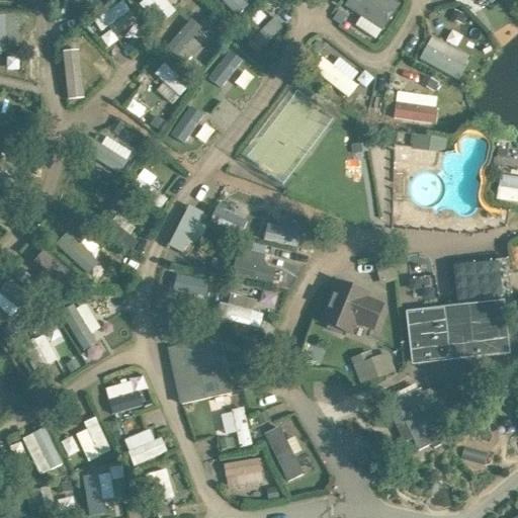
[(167,0),(142,0),(156,20),(173,7),(167,0)]
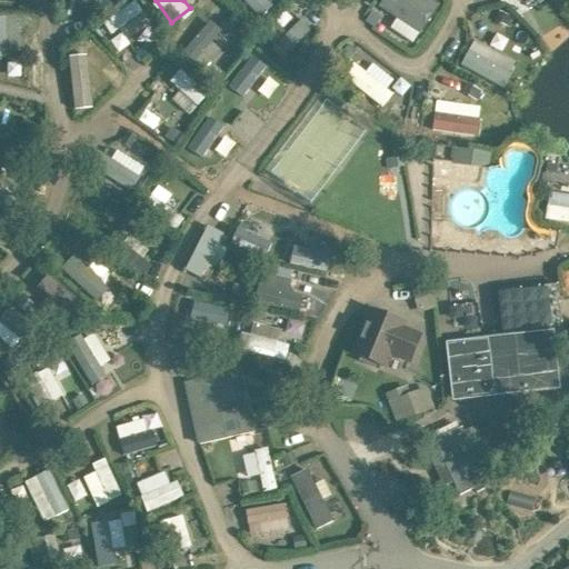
[(242,0),(252,13),(269,1),(267,0),(242,0)]
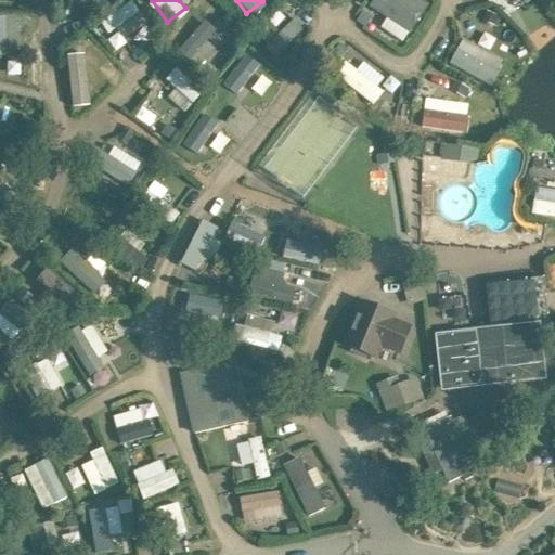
[(385,28),(408,42),(433,2),(429,0),(373,0),(370,5),(390,18),(385,28)]
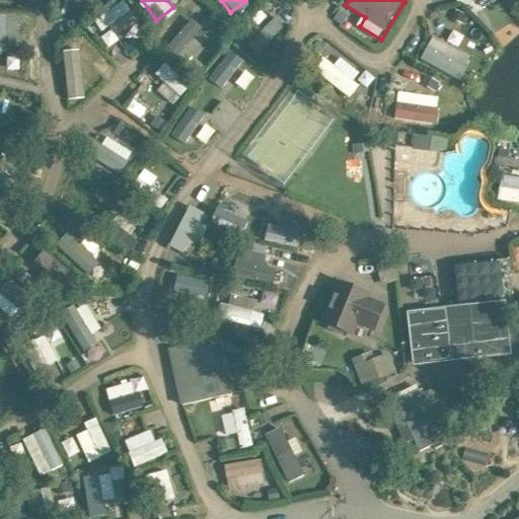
[(187,60),(200,43),(195,39),(205,25),(194,17),(170,48),(187,60)]
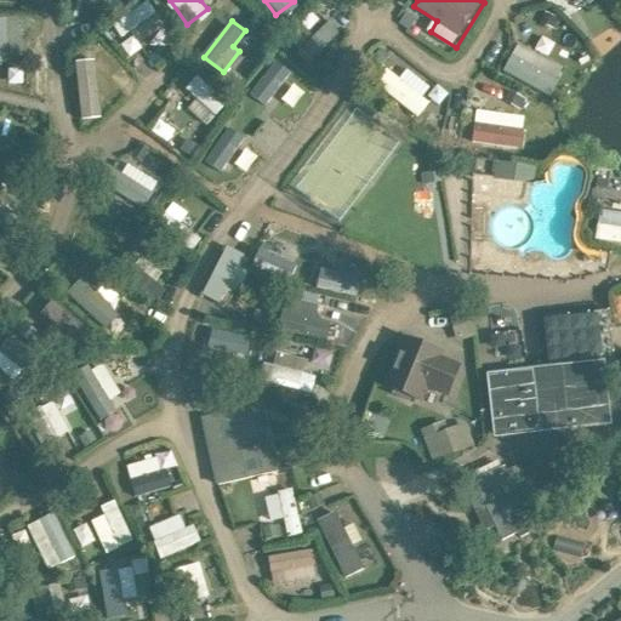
[(518,41),(502,70),(551,96),(567,66),(518,41)]
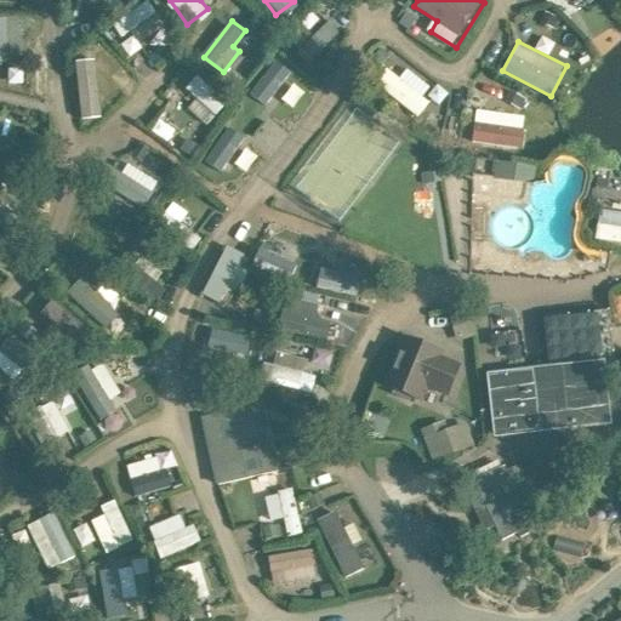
[(109,43),(87,62),(117,92),(137,72),(109,43)]
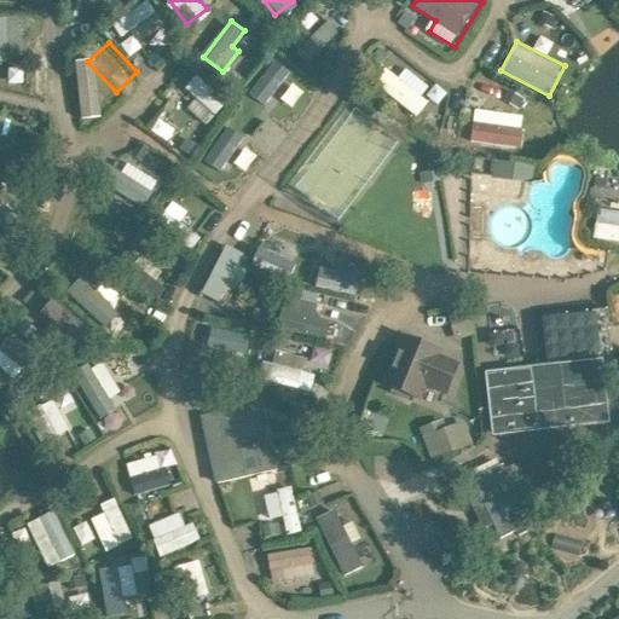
[(252,90),(268,104),(294,74),(278,59),(252,90)]
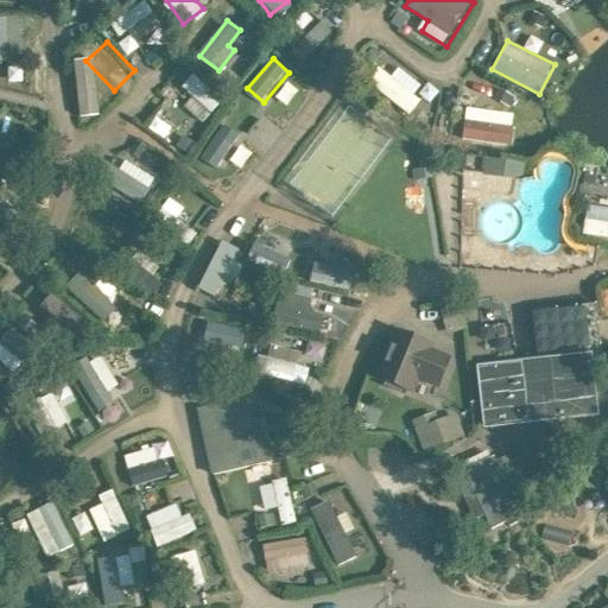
[(399,64),(382,83),(420,114),(437,95),(399,64)]
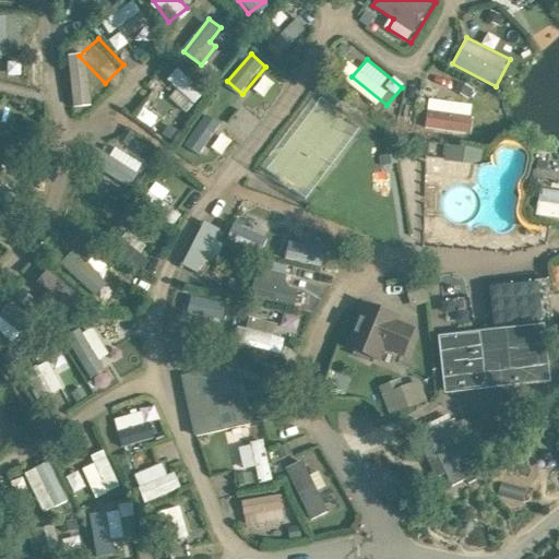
[(198,104),(207,92),(180,67),(169,80),(198,104)]
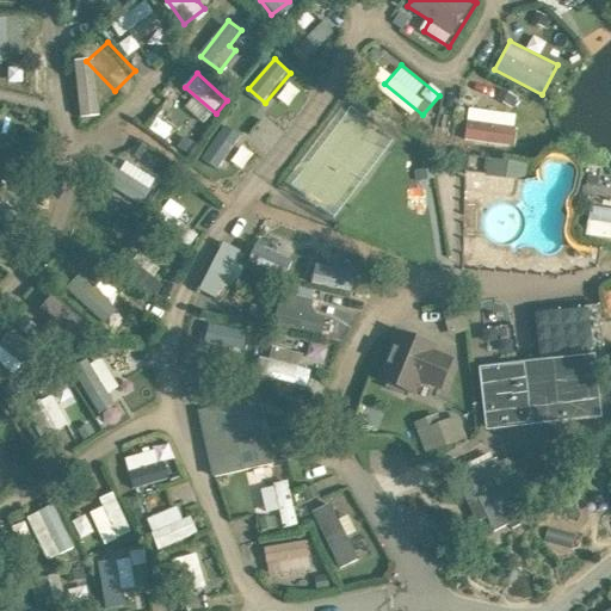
[(201,98),(192,104),(205,123),(214,117),(201,98)]
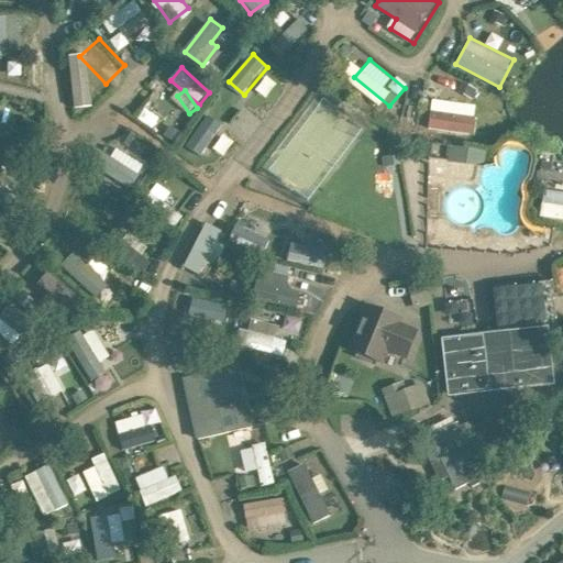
[(173,123),(185,131),(194,116),(181,109),(173,123)]
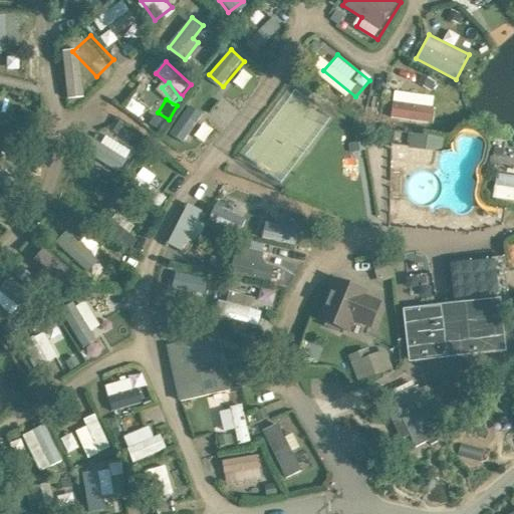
[(432,123),(435,106),(393,100),(390,117),(432,123)]
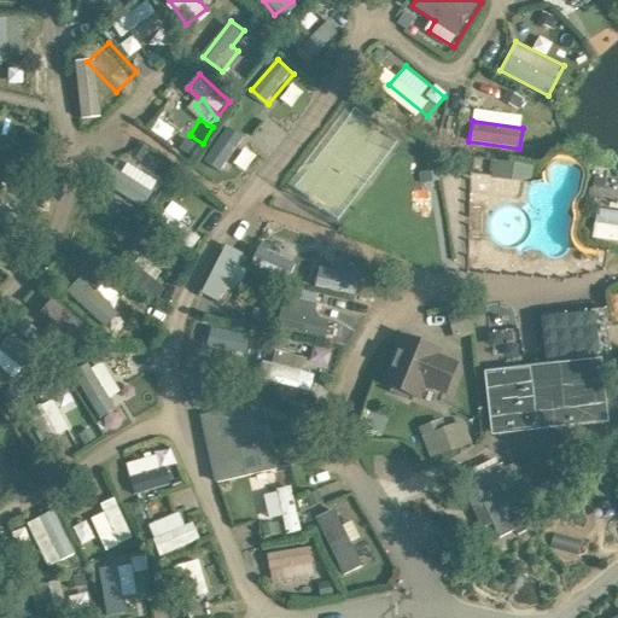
[(207,161),(225,172),(246,136),(229,126),(207,161)]
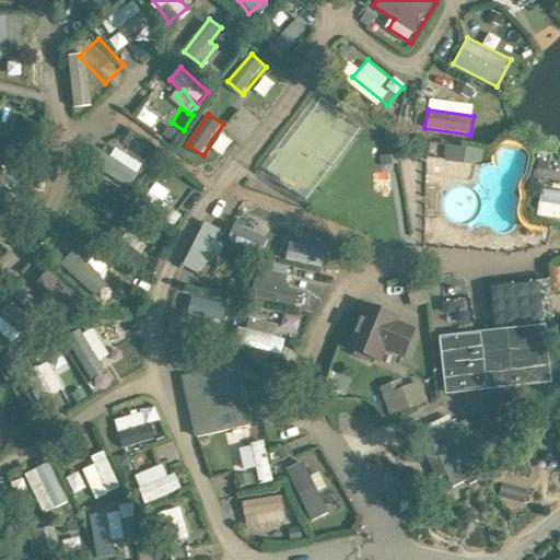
[(446,143),(444,158),(482,164),(485,150),(446,143)]
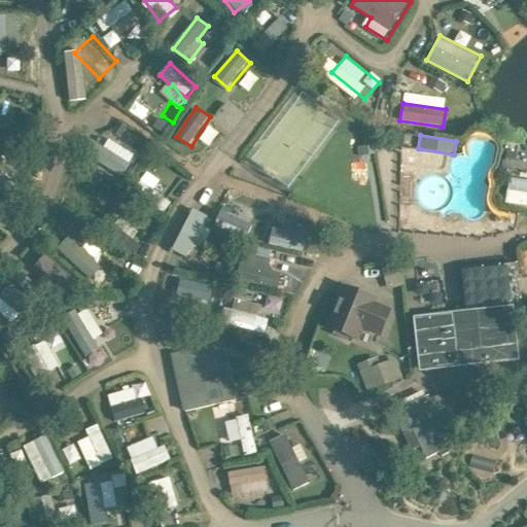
[(526,178),(510,178),(508,202),(526,202),(526,178)]
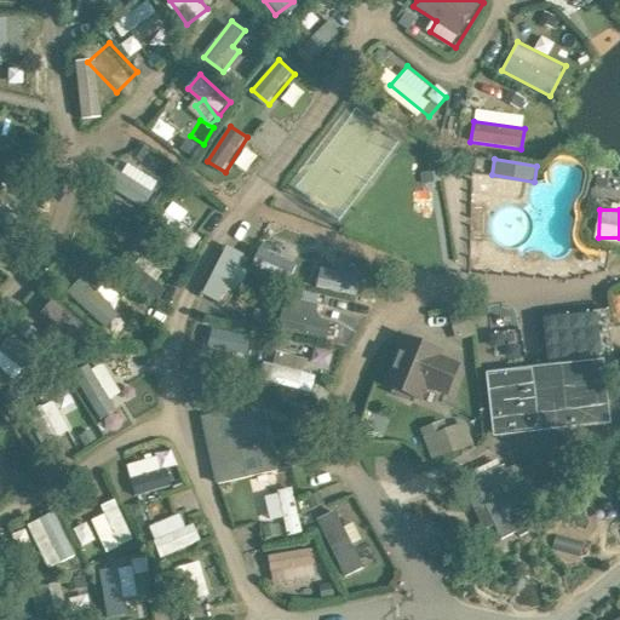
[(230,246),(201,292),(218,303),(247,257),(230,246)]
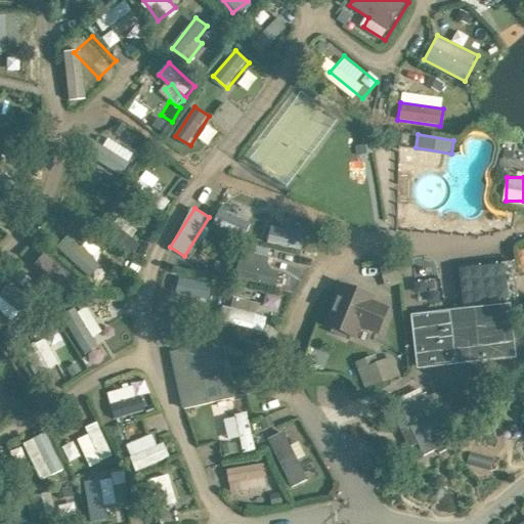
[(237,232),(243,216),(222,209),(216,225),(237,232)]
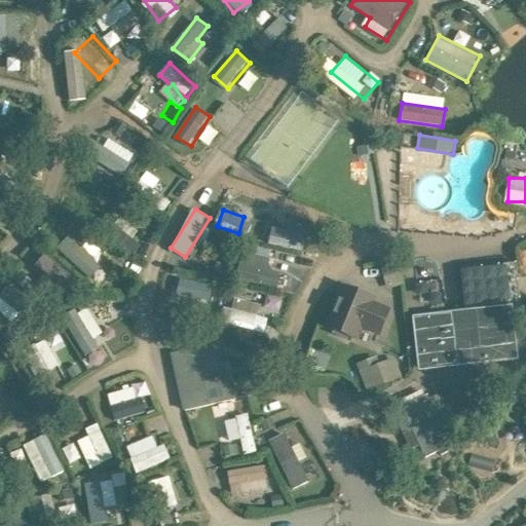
[(277,225),(272,241),(304,252),(309,235),(277,225)]
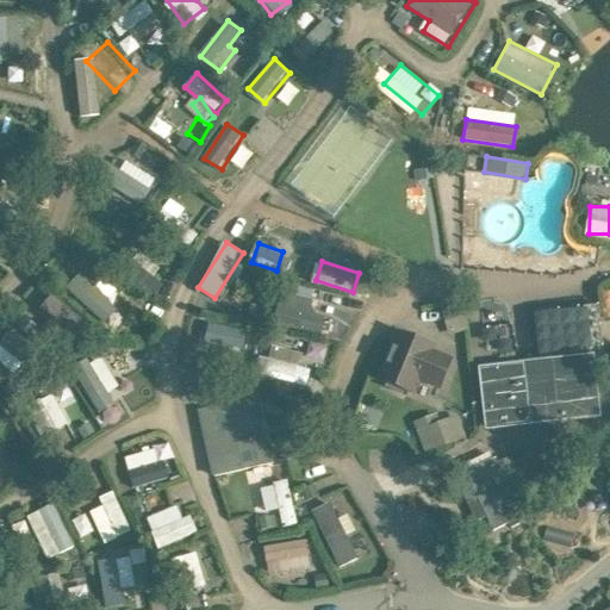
[(85,272),(69,290),(99,315),(114,298),(85,272)]
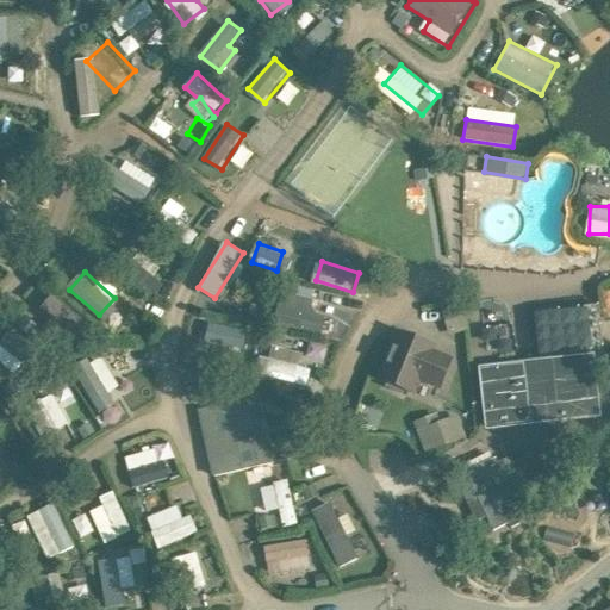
[(39,309),(72,336),(86,319),(54,292),(39,309)]
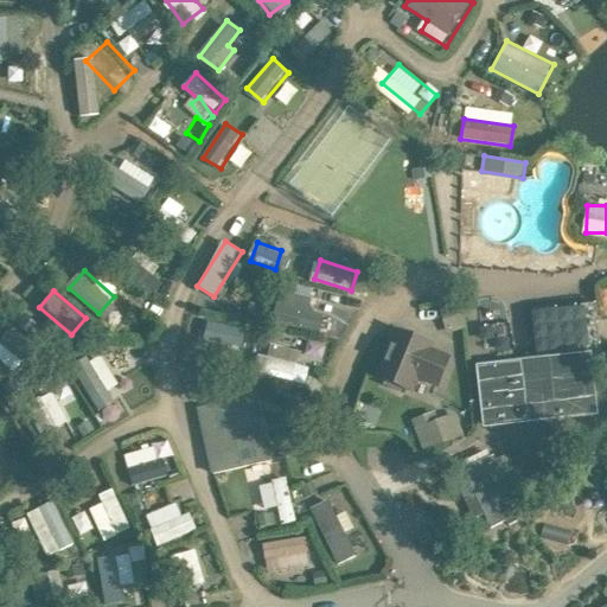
[(600,353),(594,302),(541,310),(540,310),(538,311),(537,311),(537,312),(536,313),(536,314),(535,314),(535,315),(535,317),(535,318),(535,319),(541,360),(600,353)]
